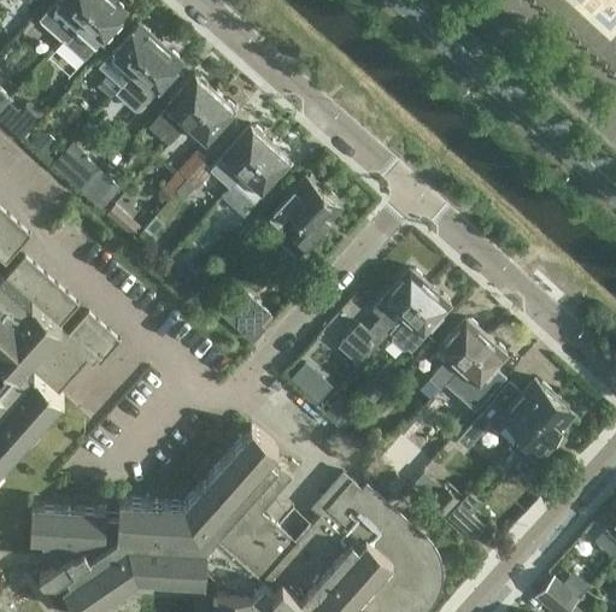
[(41,24),(63,43),(101,0),(62,0),(56,7),(41,24)]
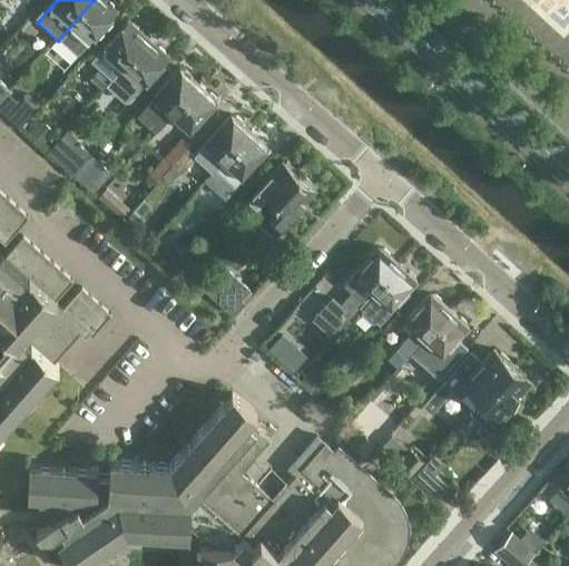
[(100,0),(94,0),(58,40),(79,59),(92,44),(118,16),(100,0)]
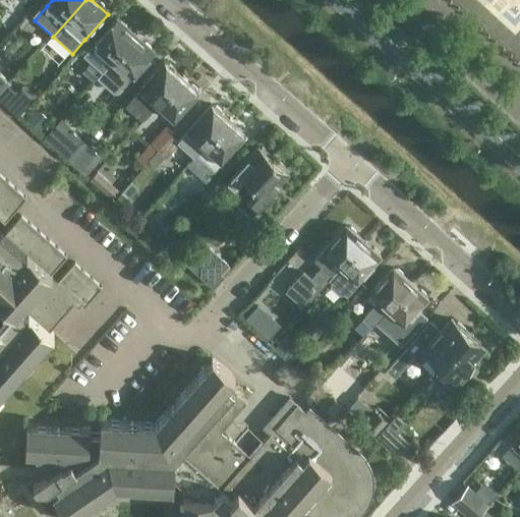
[(117,22),(94,48),(84,59),(92,65),(82,75),(94,85),(135,40),(117,22)]
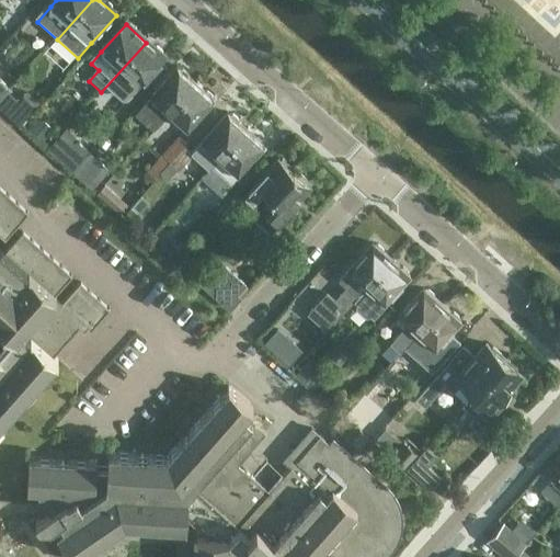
[(146,43),(105,88),(126,105),(167,60),(146,43)]
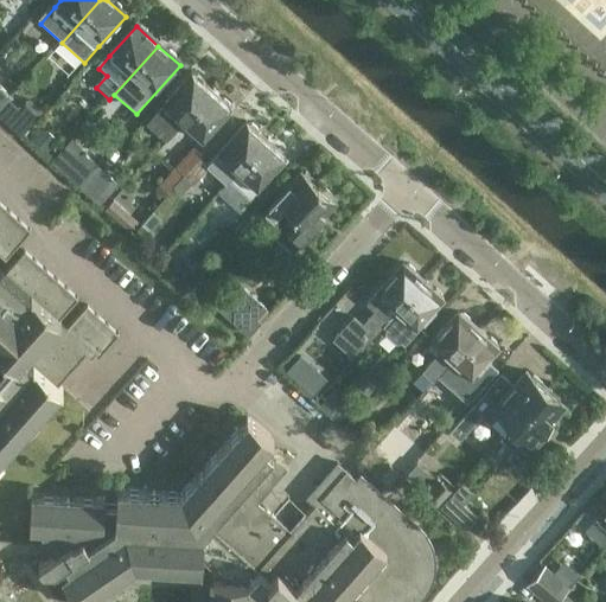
[(0,59),(0,81),(4,85),(14,74),(0,59)]
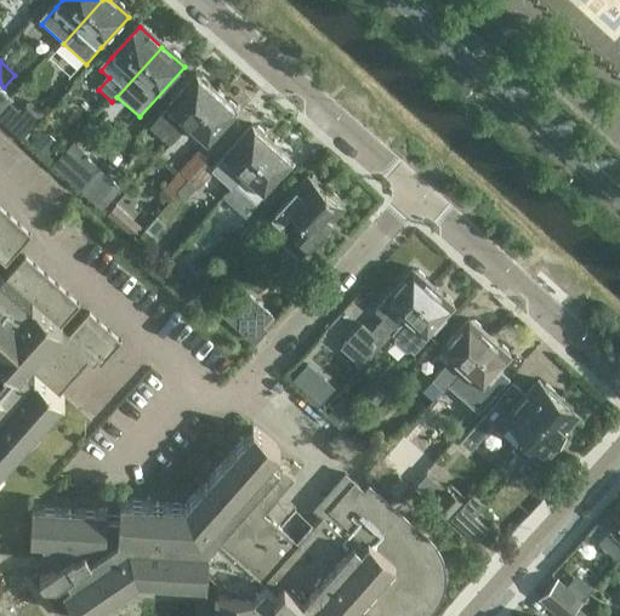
[(169,109),(191,129),(217,97),(197,79),(169,109)]
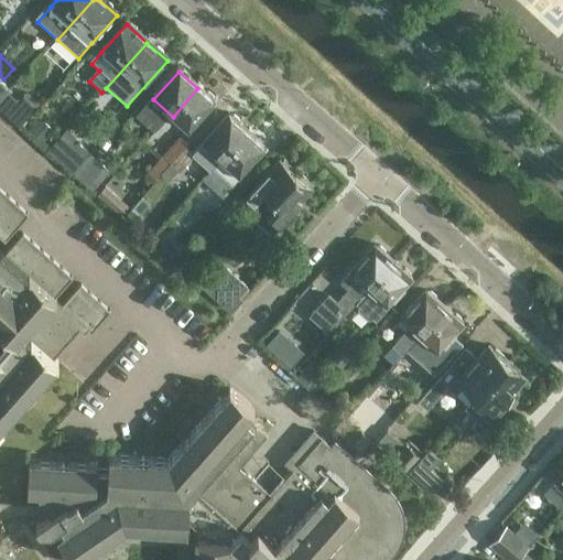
[(11,76),(4,85),(22,99),(30,90),(11,76)]
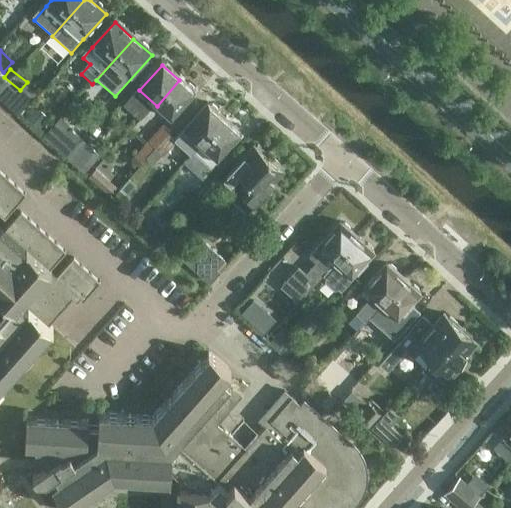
[(0,93),(9,84),(0,75),(0,93)]
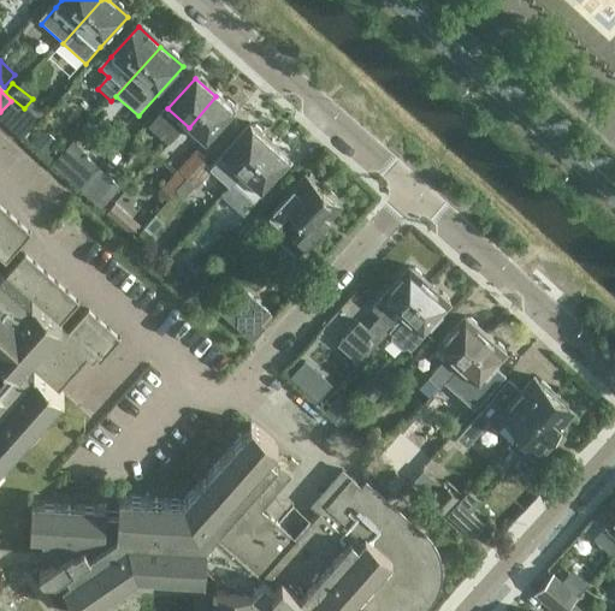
[(216,96),(189,128),(210,146),(237,114),(216,96)]
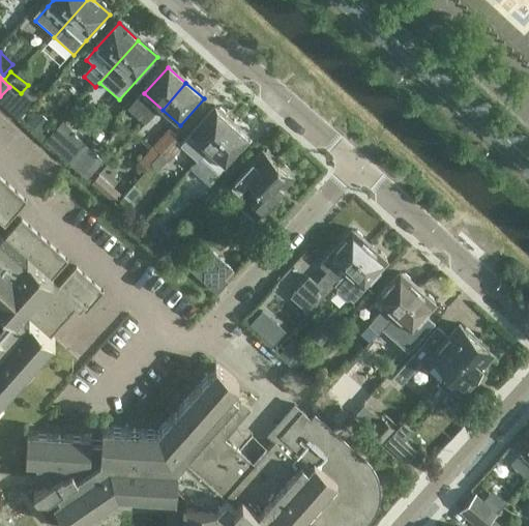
[(16,101),(7,112),(21,123),(29,114),(16,101)]
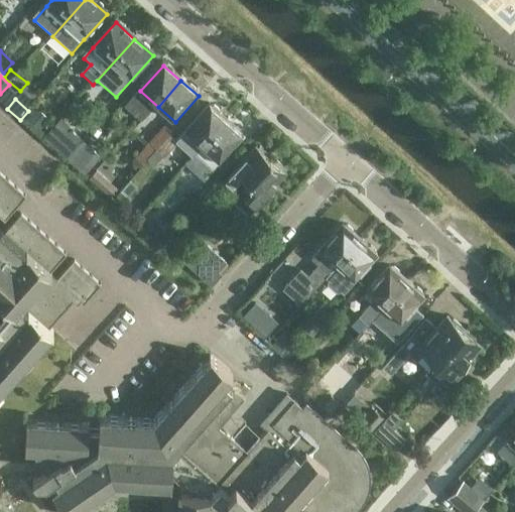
[(186,132),(204,147),(196,157),(228,122),(210,107),(186,132)]
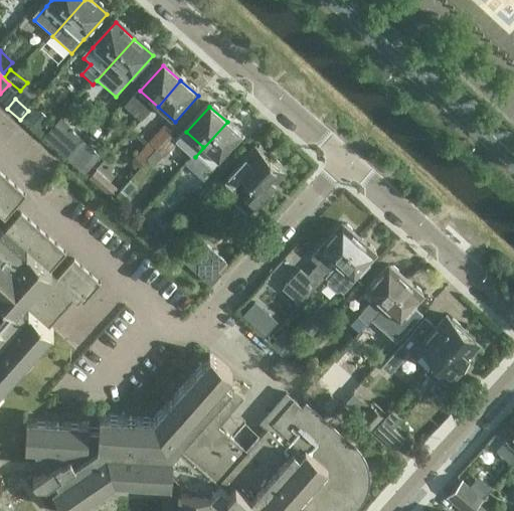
[(24,124),(38,136),(50,123),(36,110),(24,124)]
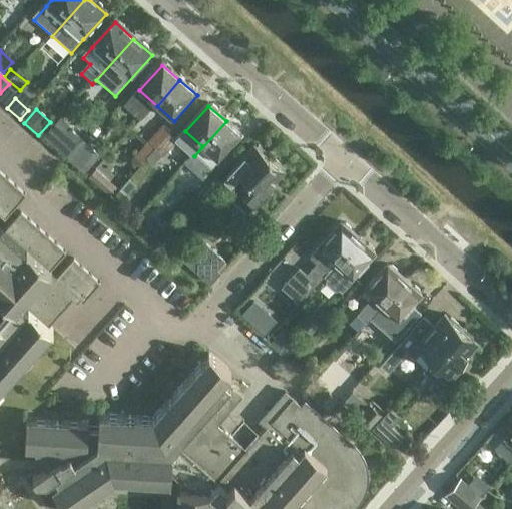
[(226,121),(194,156),(211,171),(243,137),(226,121)]
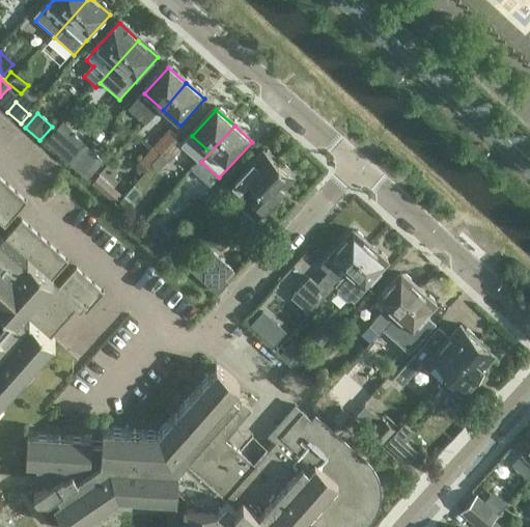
[(84,145),(75,138),(74,137),(70,137),(60,128),(46,143),(68,163),(84,145)]
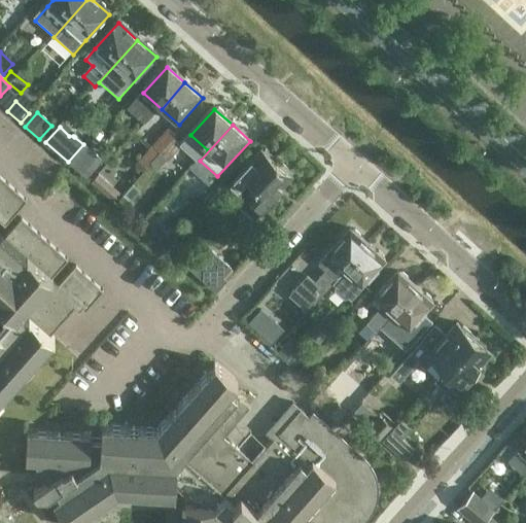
[(151,167),(176,139),(168,131),(138,164),(146,171),(149,166),(151,167)]
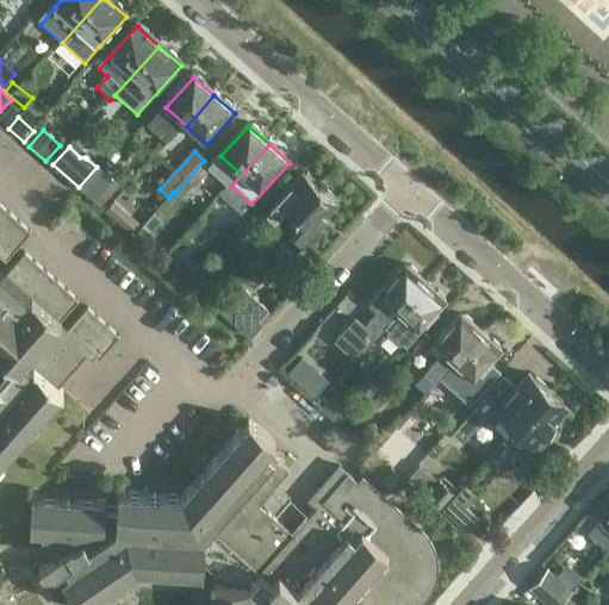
[(97,168),(78,189),(101,210),(119,188),(97,168)]
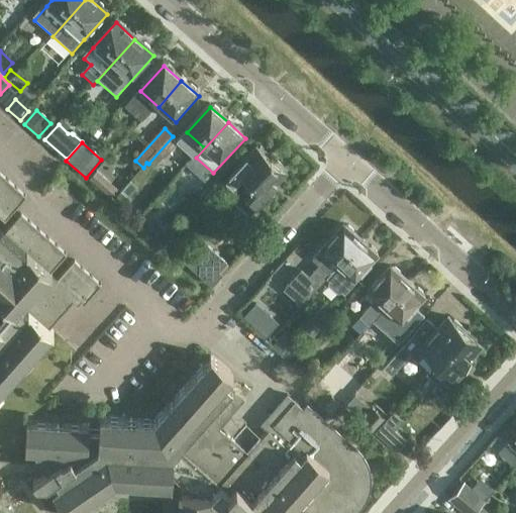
[(242,179),(250,186),(273,163),(258,148),(227,182),(234,188),(242,179)]
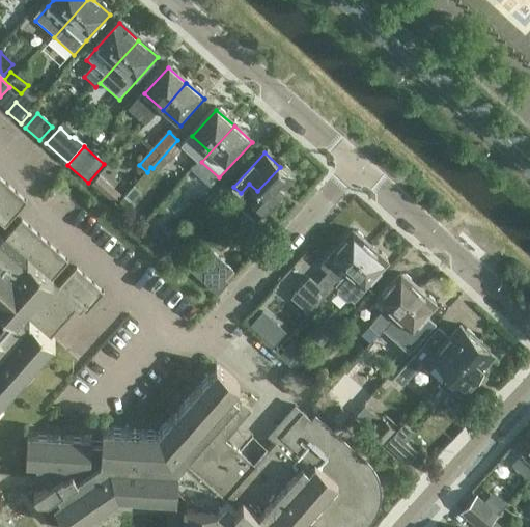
[(256,224),(265,215),(295,181),(280,167),(257,191),(241,210),(256,224)]
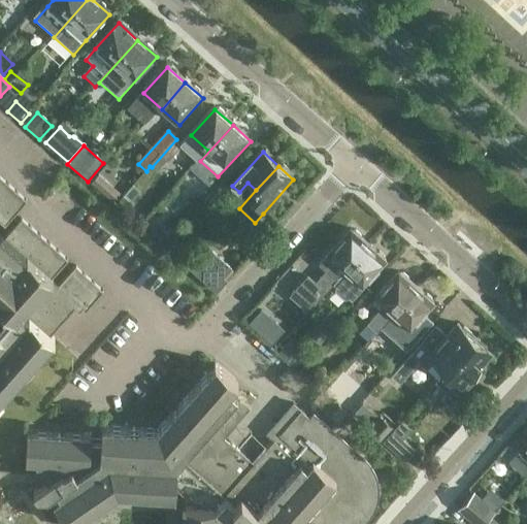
[(69,263),(22,222),(5,240),(0,235),(0,223),(6,228),(28,203),(0,178),(0,308),(15,322),(2,336),(0,334),(0,482),(35,485),(45,478),(39,469),(32,475),(0,471),(0,402),(54,342),(55,344),(56,342),(52,338),(75,312),(80,317),(81,316),(80,315),(84,312),(87,315),(104,294),(76,269),(60,288),(53,281),(69,263)]
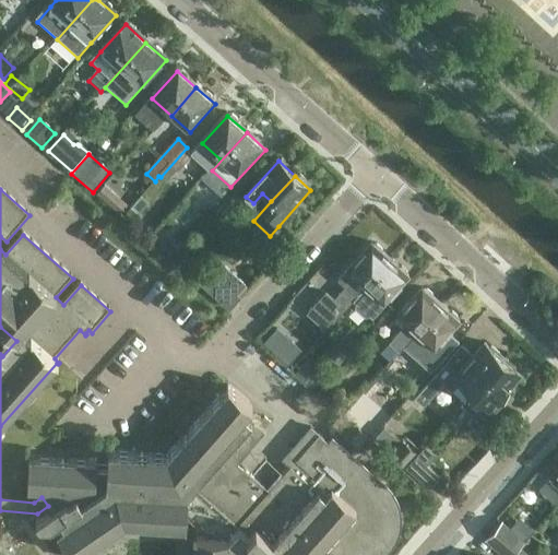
[(372,246),(348,273),(347,273),(339,283),(346,291),(334,304),(325,295),(315,308),(316,308),(308,316),(325,332),(333,322),(333,323),(347,308),(349,310),(354,304),(392,262),(372,246)]
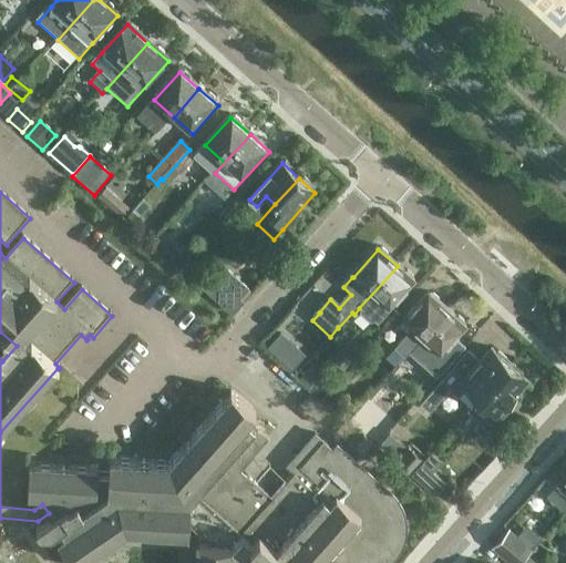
[(219,265),(198,288),(216,304),(238,280),(219,265)]
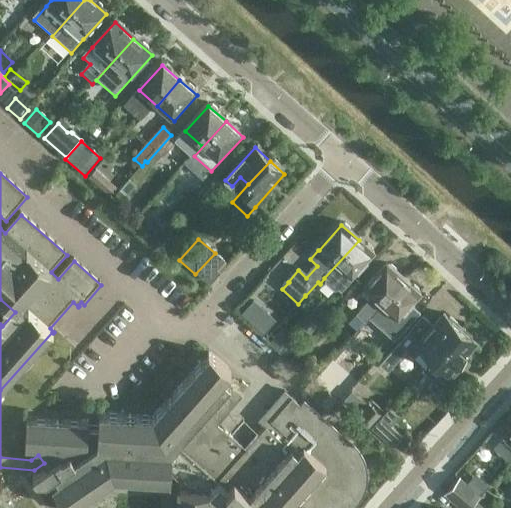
[(342,293),(353,281),(376,256),(359,240),(324,278),(326,280),(325,284),(335,292),(339,291),(342,293)]
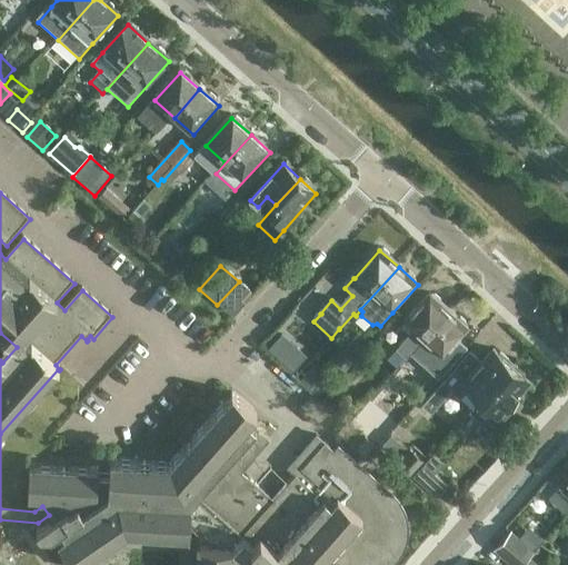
[(406,325),(414,331),(396,352),(396,353),(387,362),(397,370),(402,365),(401,364),(404,360),(406,362),(412,354),(450,314),(431,296),(406,325)]
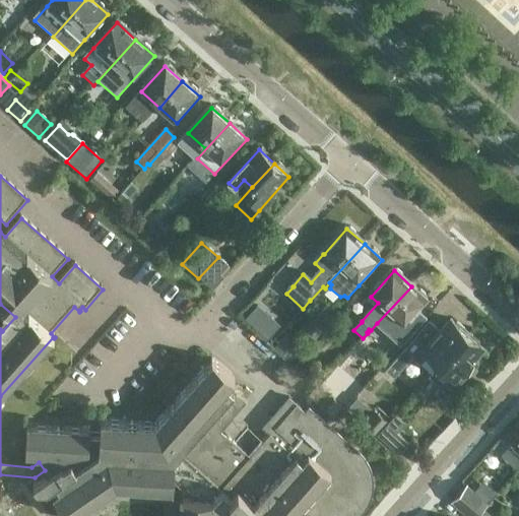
[(411,286),(377,323),(386,331),(396,319),(405,327),(429,302),(411,286)]
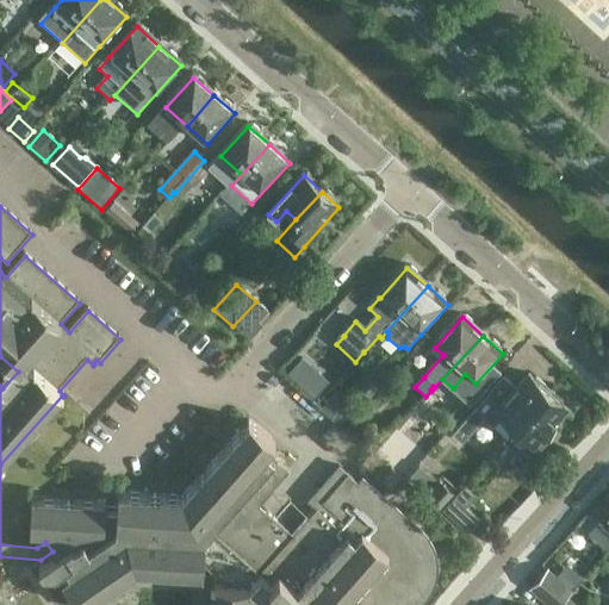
[(503,418),(517,430),(551,393),(538,381),(535,384),(529,378),(503,407),(490,397),(464,426),(472,434),(484,422),(493,430),(503,418)]
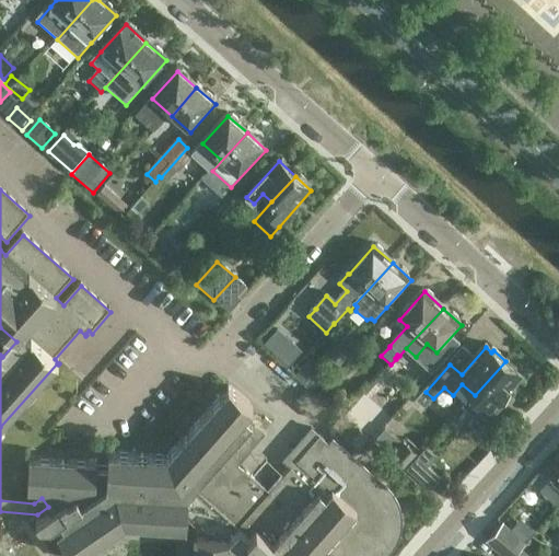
[(420,390),(443,365),(432,355),(409,380),(420,390)]
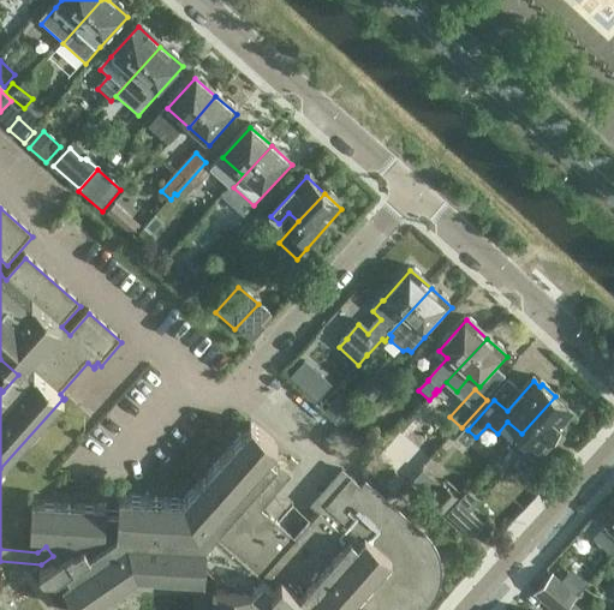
[(555,396),(522,434),(512,444),(526,456),(517,467),(528,477),(552,452),(546,446),(572,416),(565,410),(567,407),(555,396)]
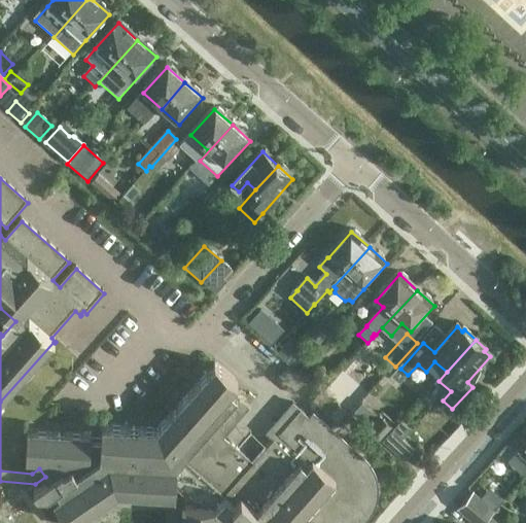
[(293,349),(284,359),(293,369),(304,357),(293,349)]
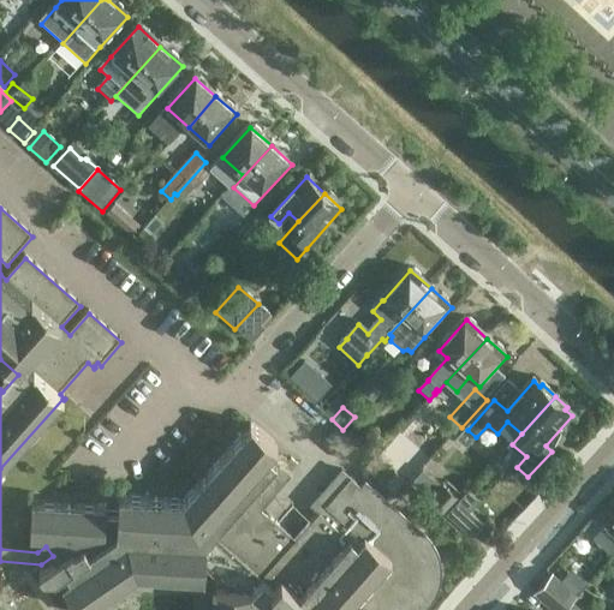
[(361,444),(371,434),(359,423),(349,435),(361,444)]
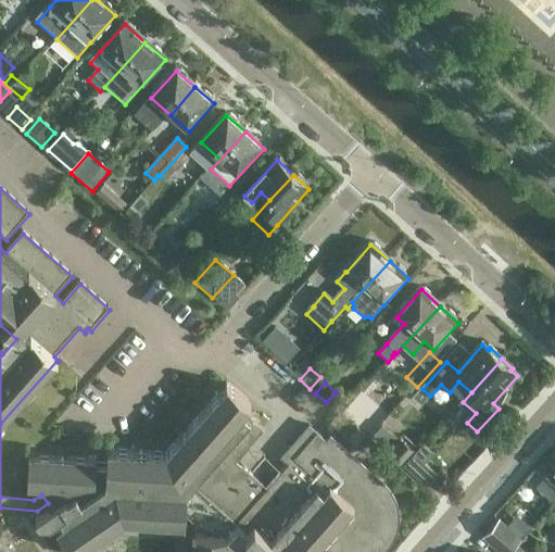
[(250,408),(251,409),(252,406),(228,385),(227,386),(227,387),(167,454),(109,451),(109,450),(108,450),(106,462),(96,461),(96,462),(30,459),(30,456),(29,456),(26,490),(28,490),(28,489),(37,489),(41,494),(48,503),(51,509),(36,519),(39,525),(51,525),(60,518),(64,525),(58,529),(57,528),(55,528),(71,551),(79,551),(125,521),(183,524),(183,525),(185,525),(185,518),(189,518),(205,532),(204,535),(198,535),(197,536),(199,536),(197,551),(314,551),(324,541),(333,551),(369,551),(379,544),(388,529),(388,510),(381,496),(343,461),(349,455),(331,440),(329,442),(318,433),(267,490),(237,463),(265,431),(244,414),(250,408)]
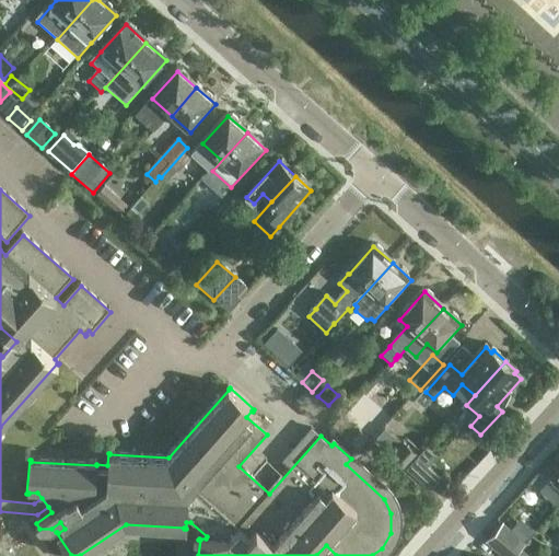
[(407,472),(430,494),(441,482),(417,461),(407,472)]
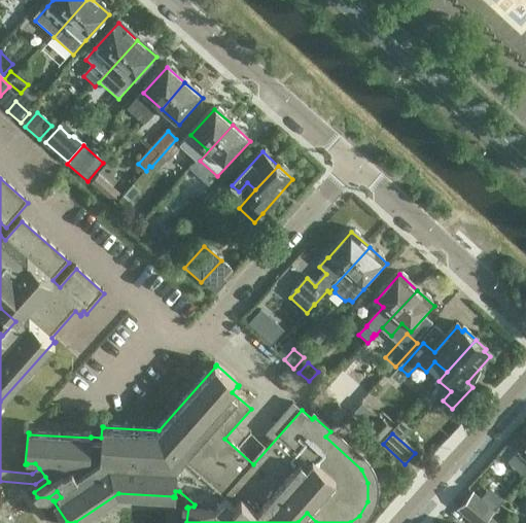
[(486,522),(489,519),(471,503),(461,514),(470,522),(486,522)]
